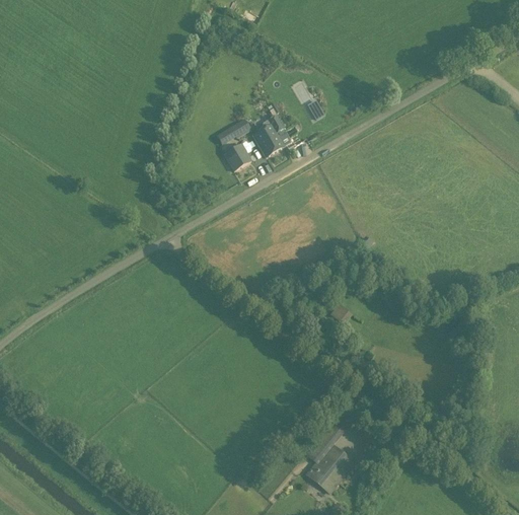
[(263,126),(261,127),(275,150),(284,145),(277,132),(284,127),(277,114),(267,119),(270,124),(266,127),(263,126)]
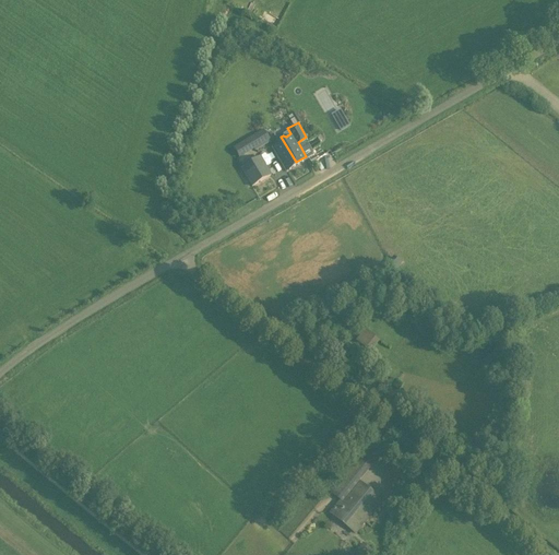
[(254,148),(271,138),(263,126),(247,136),(254,148)]
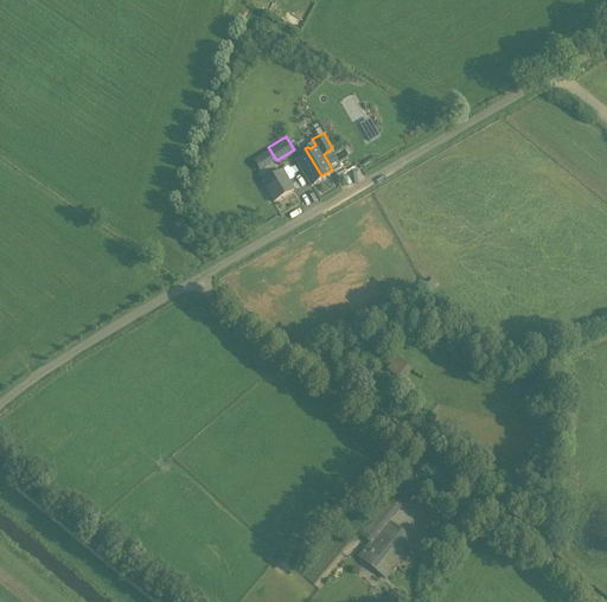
[(304,149),(304,152),(295,157),(311,183),(321,175),(305,148),(304,149)]
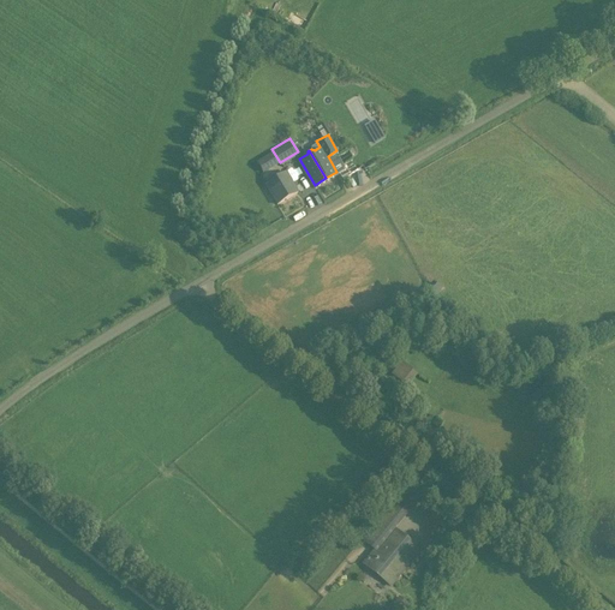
[(276,202),(299,189),(286,168),(263,181),(276,202)]
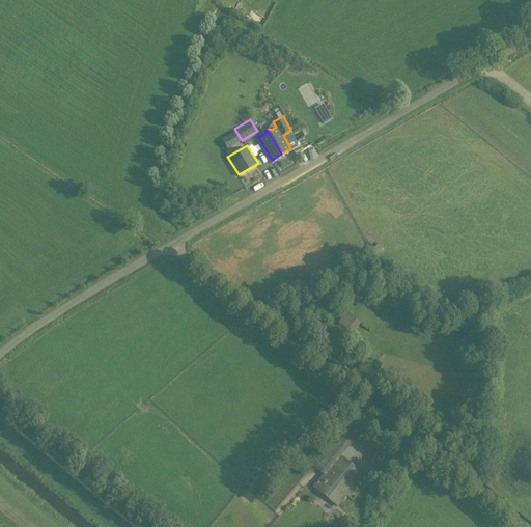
[(337,321),(352,332),(360,320),(346,309),(337,321)]
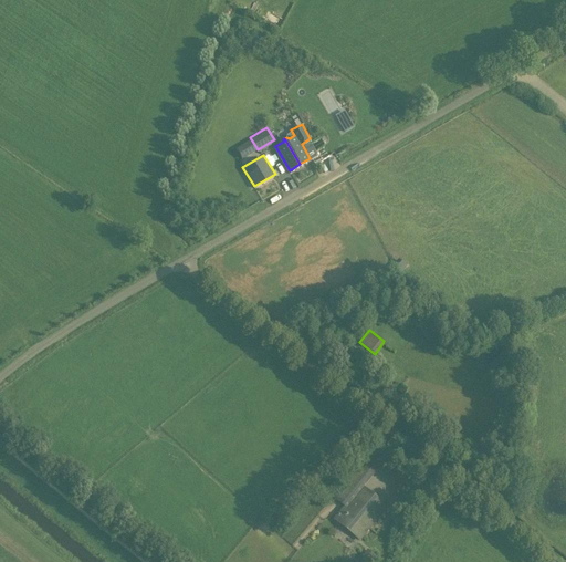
[(386,503),(364,485),(383,461),(368,450),(332,495),(344,505),(335,517),(359,537),(386,503)]
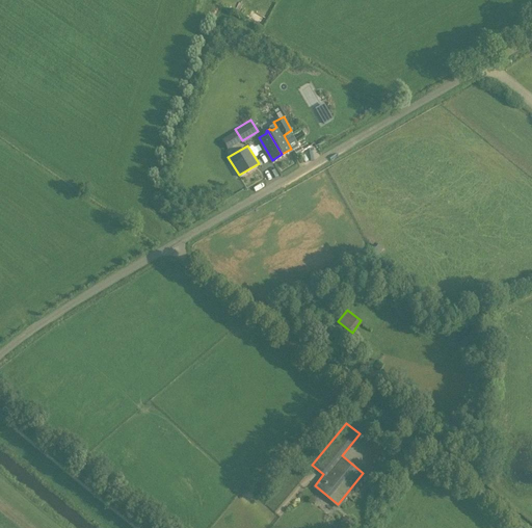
[(345,513),(336,524),(340,527),(346,527),(353,520),(345,513)]
